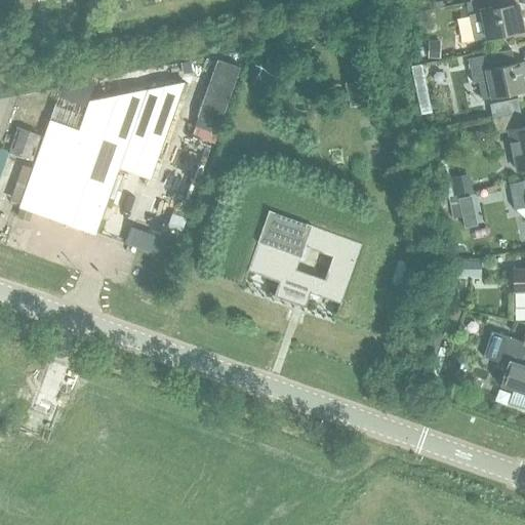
[(503,0),(476,0),(472,1),(466,2),(474,41),(522,31),(517,5),(506,7),(503,0)]
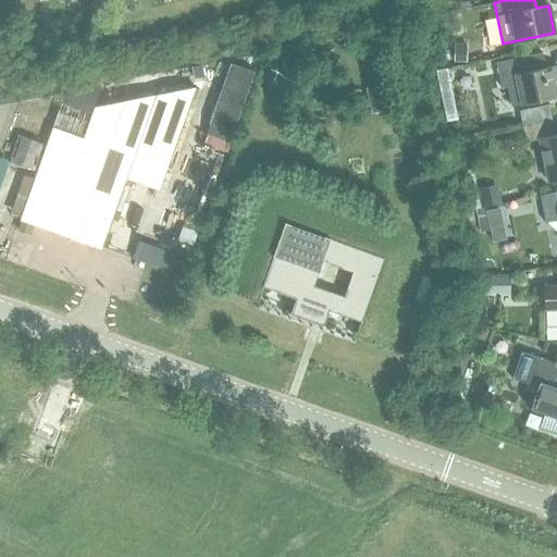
[(556,96),(552,73),(556,72),(556,66),(556,65),(545,67),(542,52),(496,62),(502,88),(517,85),(521,104),(556,97),(556,96)]
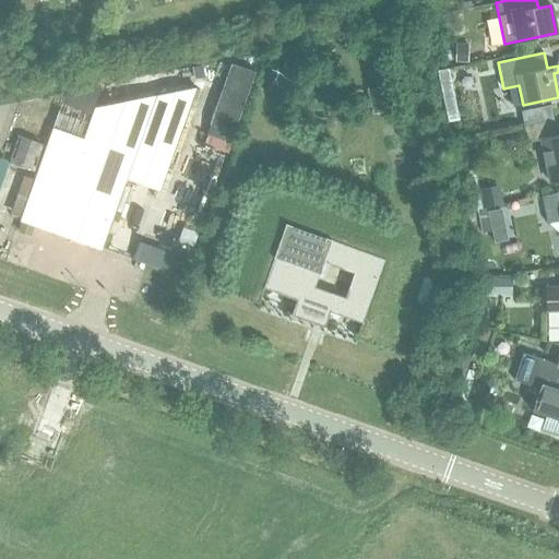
[(232,63),(210,125),(234,133),(256,72),(232,63)]
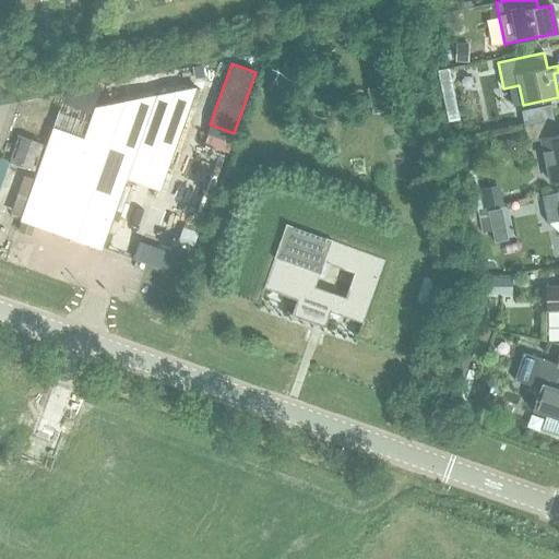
[(102,86),(64,94),(54,128),(20,221),(100,249),(126,179),(159,190),(195,87),(94,107),(102,86)]
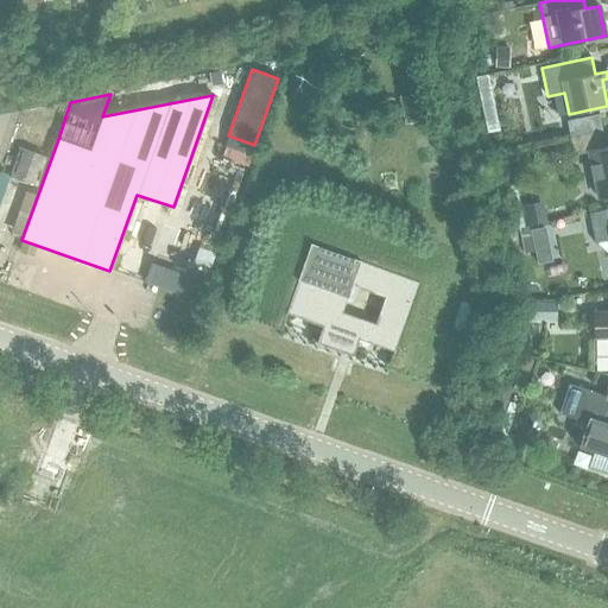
[(607,146),(606,147),(602,131),(570,137),(574,156),(588,152),(599,197),(607,195),(607,146)]
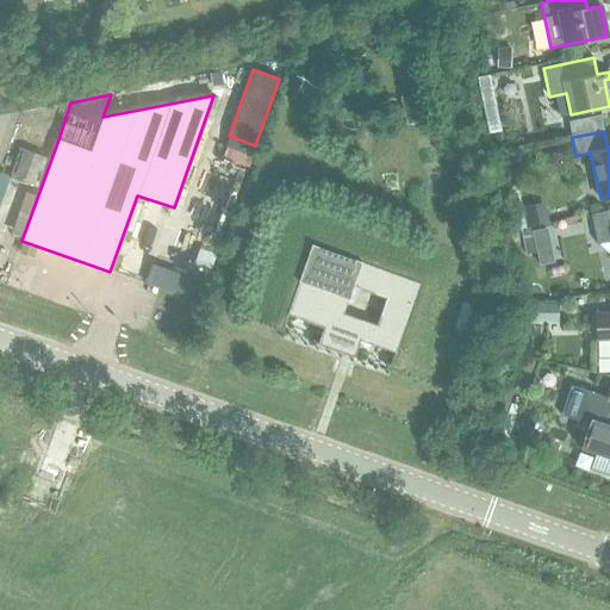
[(10,175),(37,186),(47,159),(19,149),(10,175)]
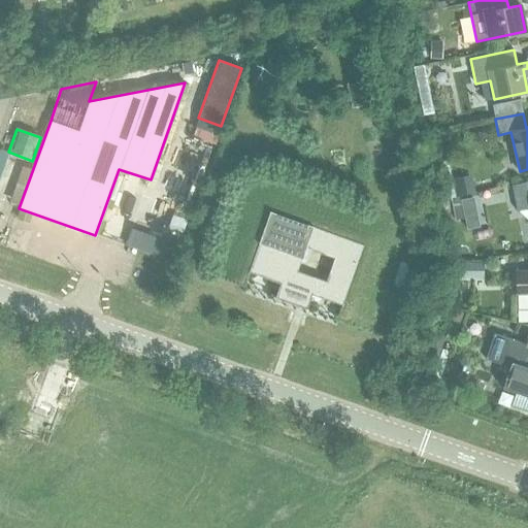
[(518,212),(527,209),(527,182),(524,183),(512,186),(518,212)]
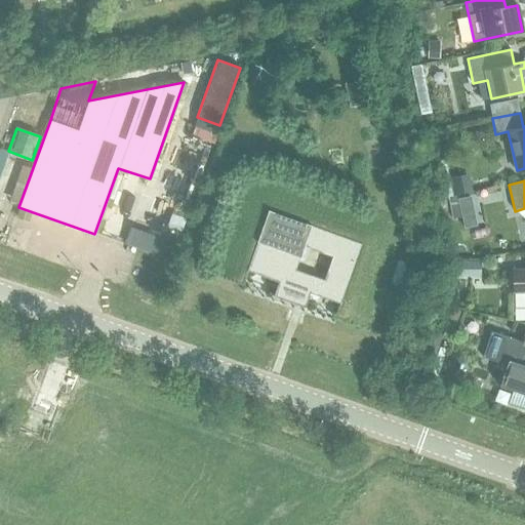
[(483,187),(459,194),(468,223),(485,217),(482,208),(507,200),(500,184),(495,185),(499,198),(488,201),(483,187)]
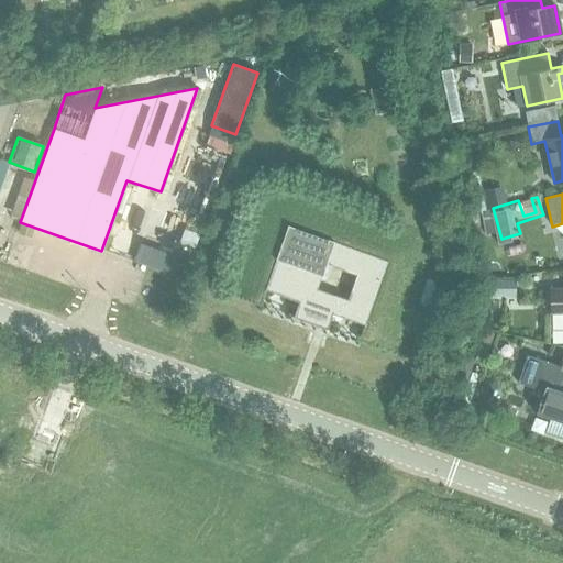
[(288,227),(265,291),(298,302),(293,318),(327,330),(332,315),(365,327),(388,262),(288,227)]
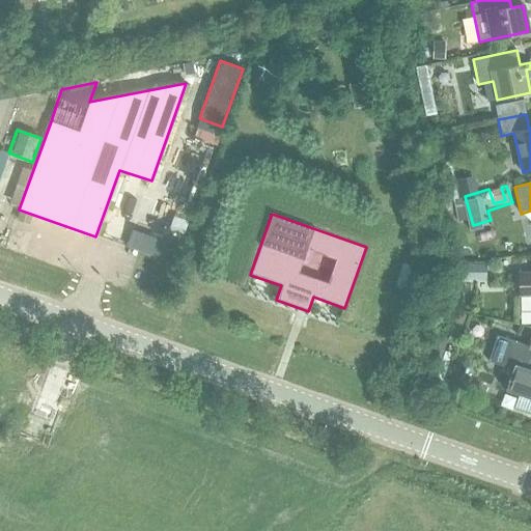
[(137,224),(131,242),(171,256),(177,239),(137,224)]
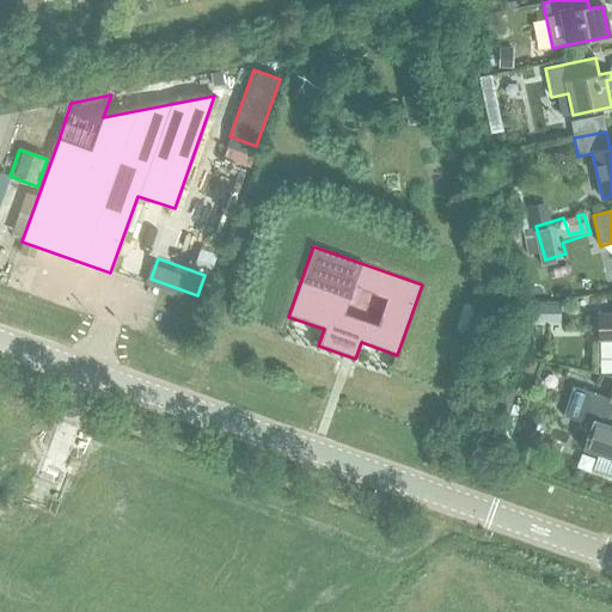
[(567,308),(539,306),(538,329),(565,331),(567,308)]
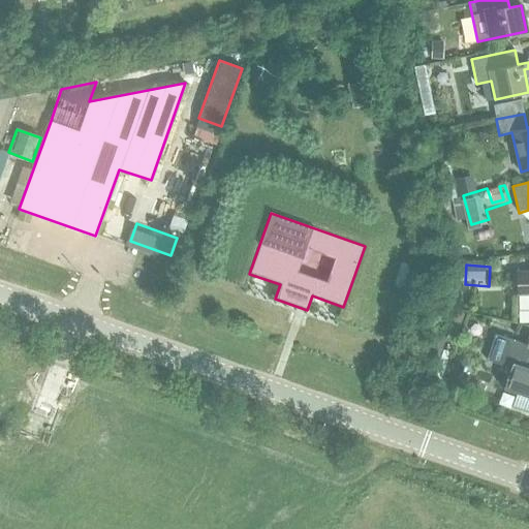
[(528,294),(528,272),(516,272),(517,294),(528,294)]
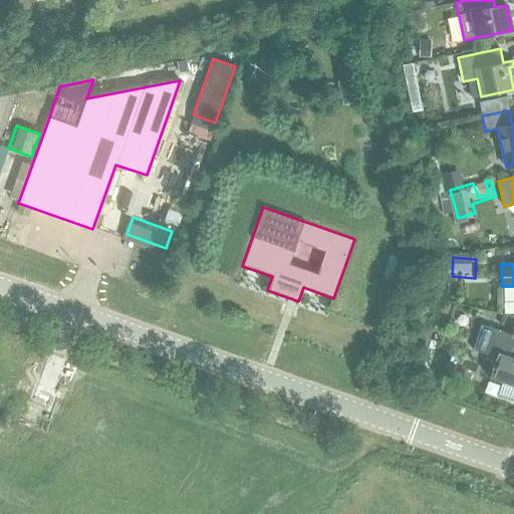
[(513,324),(511,334),(481,324),(473,349),(496,357),(489,377),(502,382),(497,396),(513,401),(513,324)]
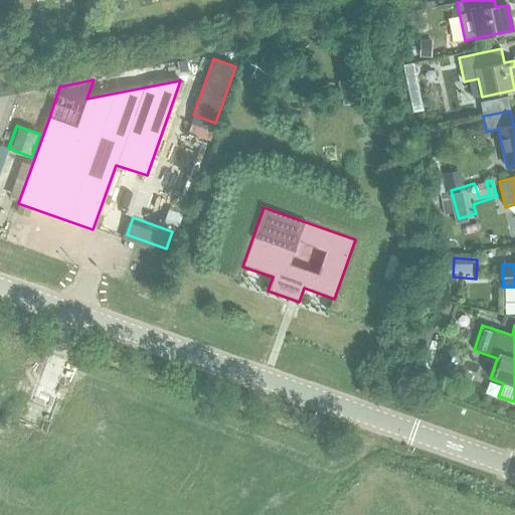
[(37,384),(49,363),(37,356),(24,377),(37,384)]
